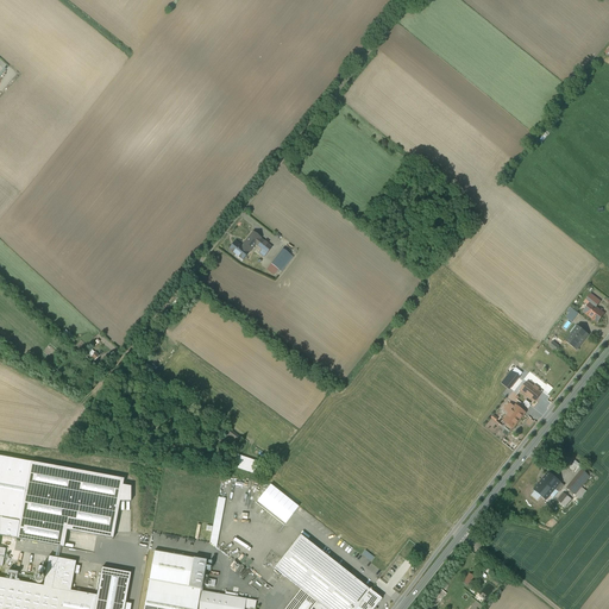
[(437,208),(429,198),(425,201),(432,211),(437,208)]
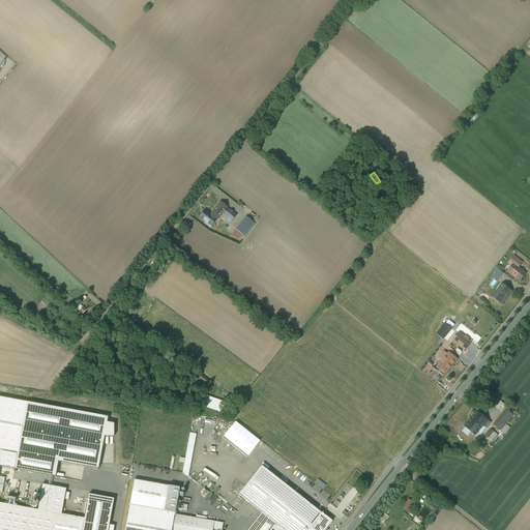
[(211,214),(205,210),(200,217),(205,222),(205,223),(210,228),(216,219),(214,217),(215,215),(218,218),(222,213),(228,218),(232,222),(237,215),(221,202),(212,213),(211,214)]
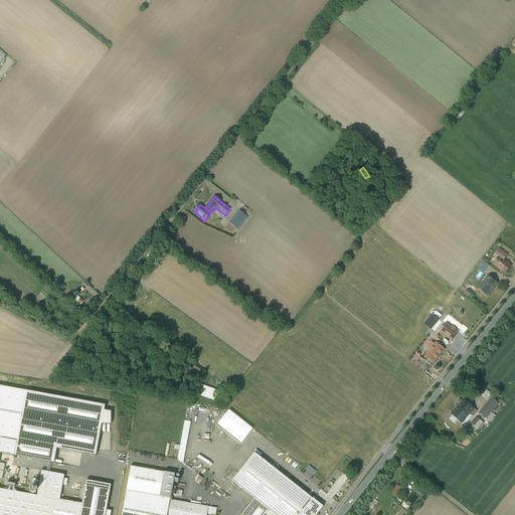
[(239,210),(229,223),(235,228),(236,228),(246,216),(239,210)]
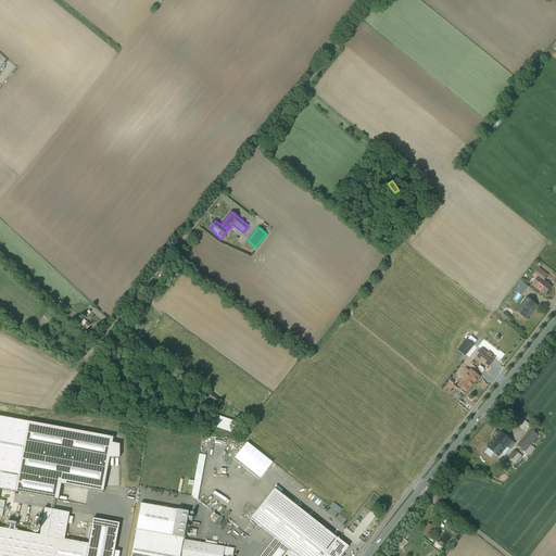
[(254,247),(248,241),(243,247),(250,252),(254,247)]
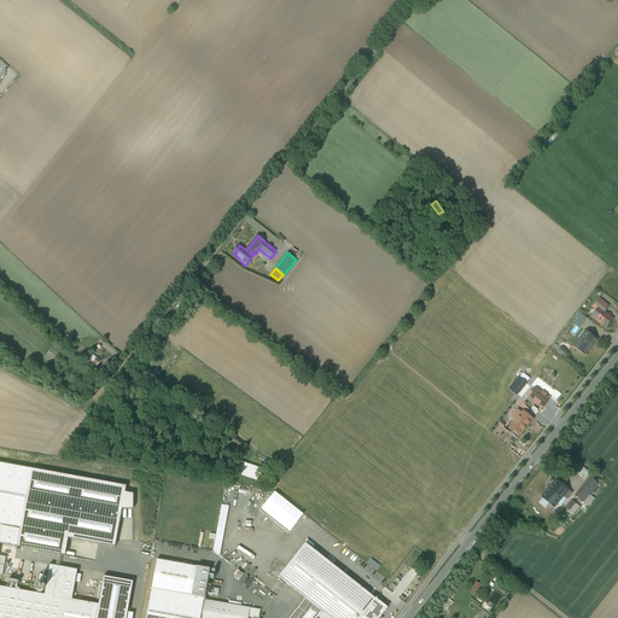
[(608,307),(600,299),(594,305),(599,309),(599,308),(605,312),(608,307)]
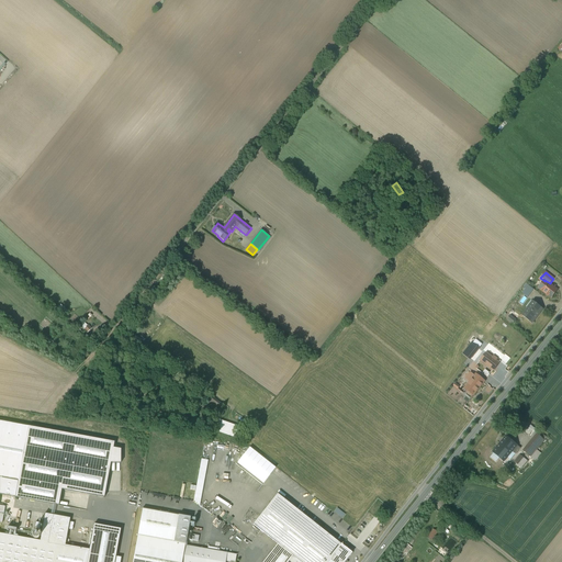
[(550,283),(544,280),(544,281),(539,288),(551,298),(558,290),(550,283)]
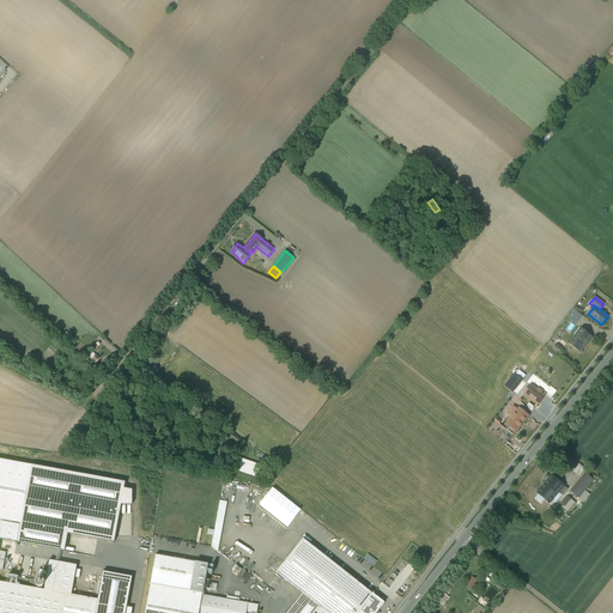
[(582,316),(574,310),(571,314),(572,315),(569,320),(576,325),(582,316)]
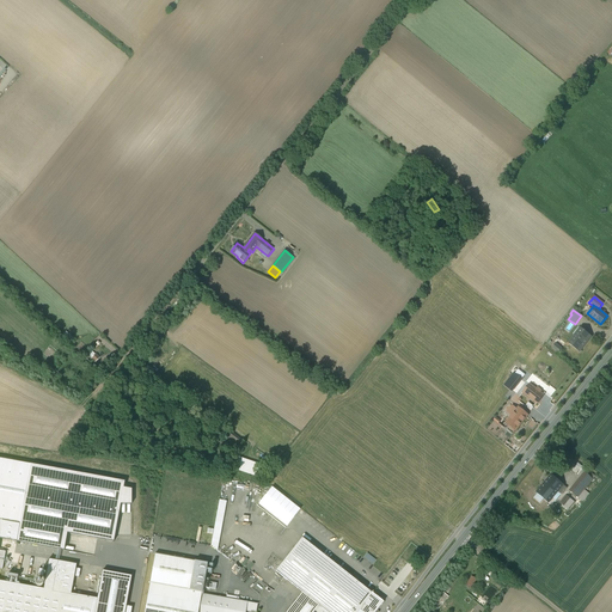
[(581,329),(570,344),(579,352),(591,336),(581,329)]
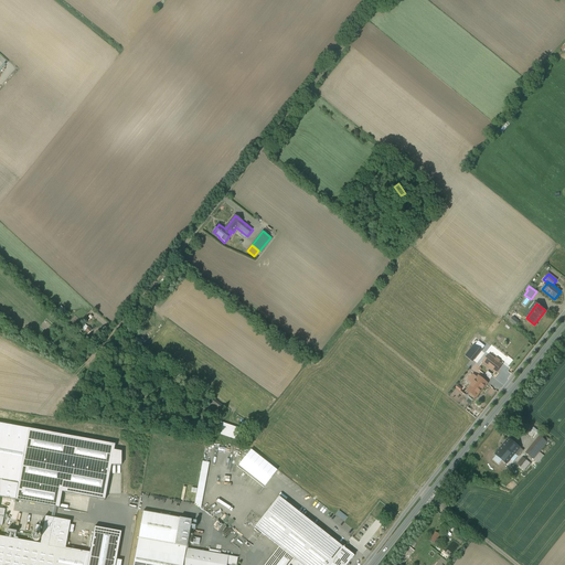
[(519,322),(512,318),(509,322),(514,327),(519,322)]
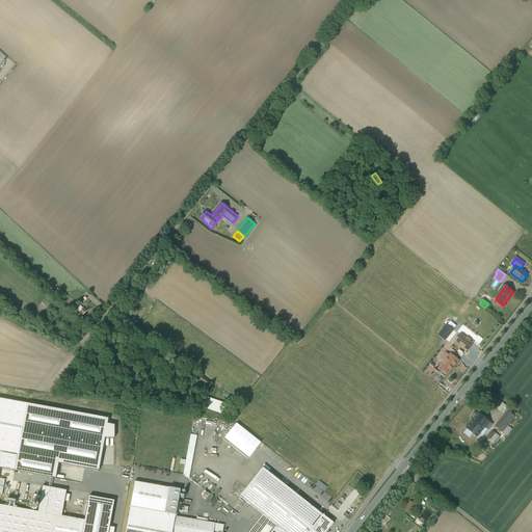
[(473,343),(455,329),(450,337),(468,350),(473,343)]
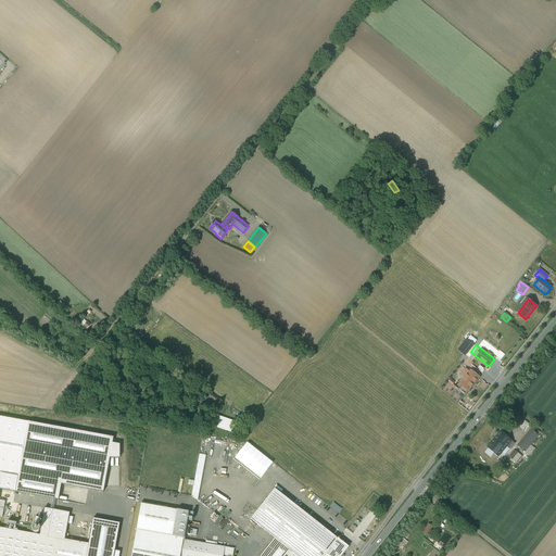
[(469,371),(466,368),(460,375),(464,378),(469,371)]
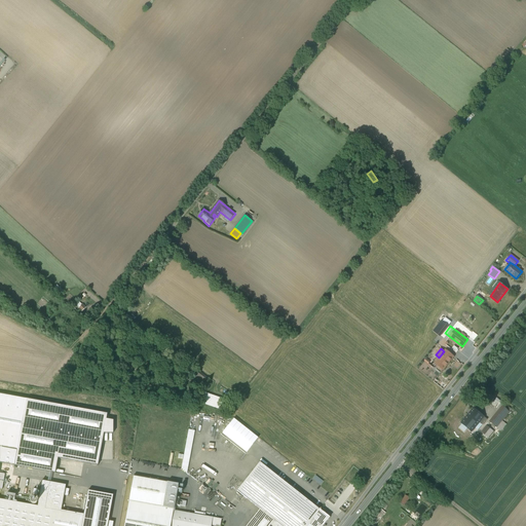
[(446,350),(436,364),(444,370),(453,357),(446,350)]
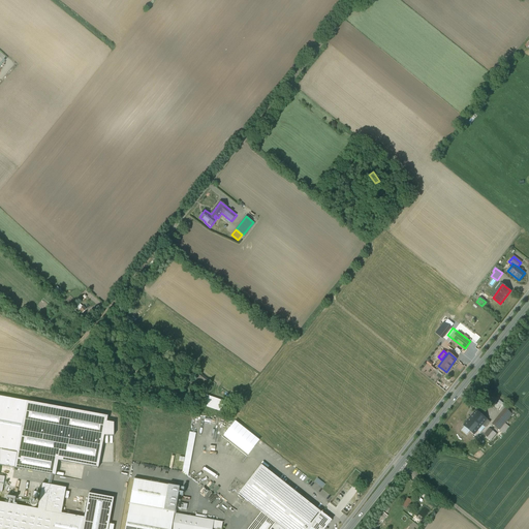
[(212,382),(200,374),(198,377),(209,385),(212,382)]
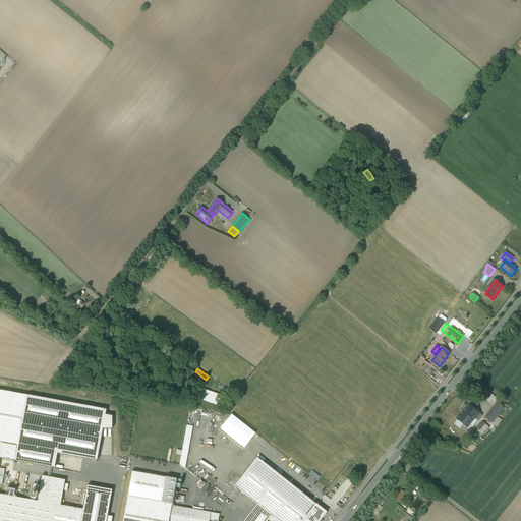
[(106,410),(0,390),(0,458),(54,468),(57,454),(97,461),(103,429),(105,429),(112,429),(112,416),(105,415),(106,410)]
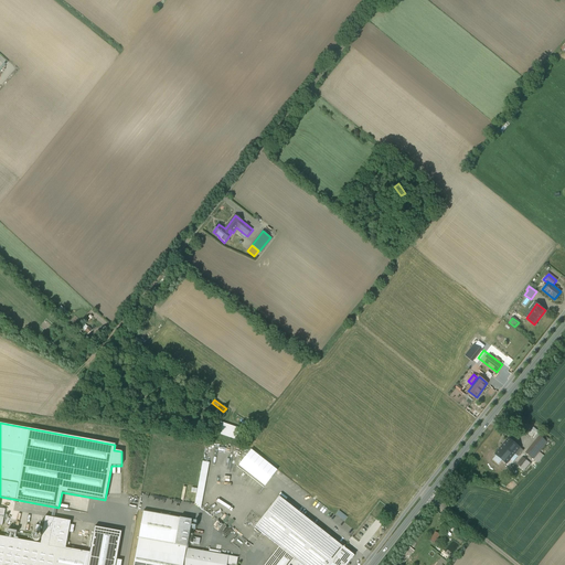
[(532,430),(525,425),(521,430),(528,436),(532,430)]
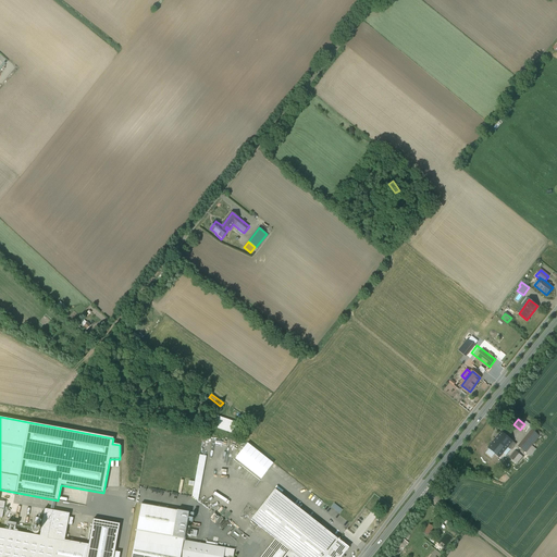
[(234,434),(237,424),(223,420),(220,429),(234,434)]
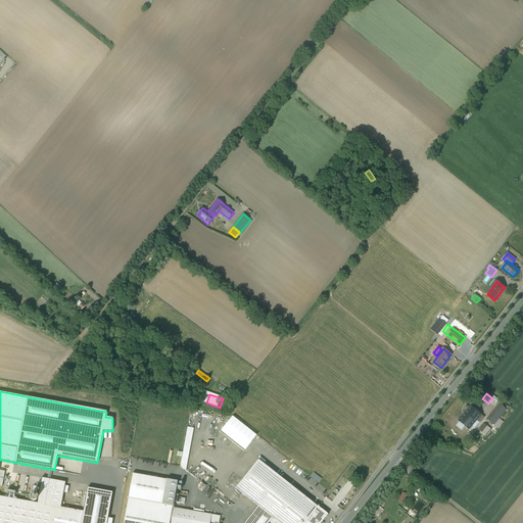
[(494,405),(500,398),(495,395),(490,401),(494,405)]
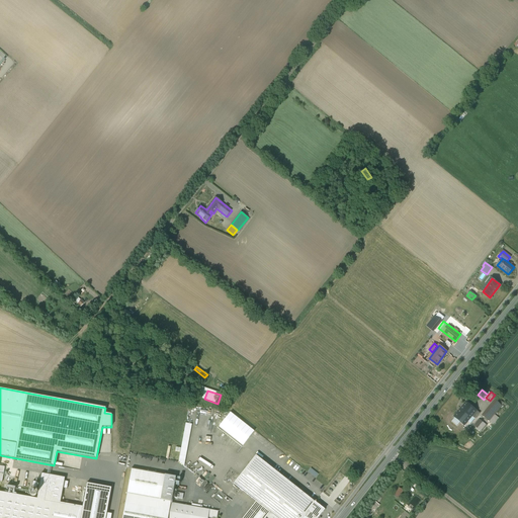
[(495,400),(483,415),(490,421),(502,406),(495,400)]
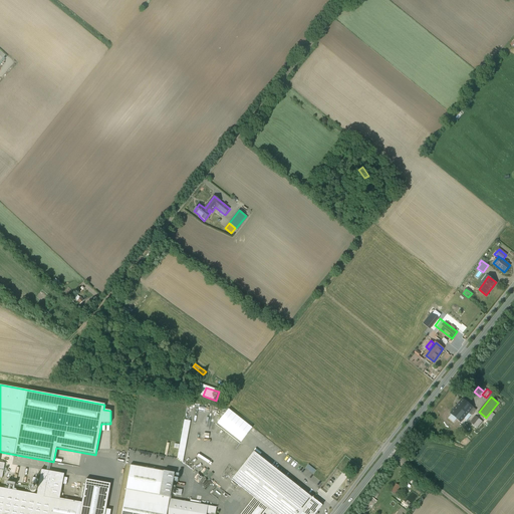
[(473,407),(464,400),(451,414),(461,422),(466,415),(470,418),(472,416),(468,413),(473,407)]
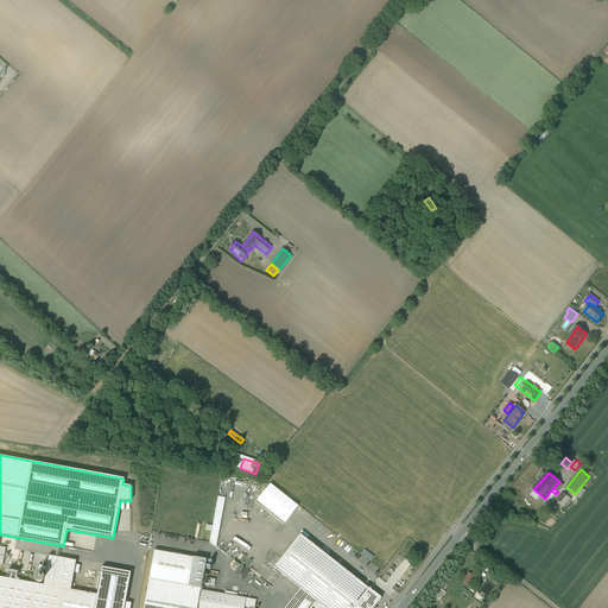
[(568,496),(563,493),(557,500),(561,504),(568,496)]
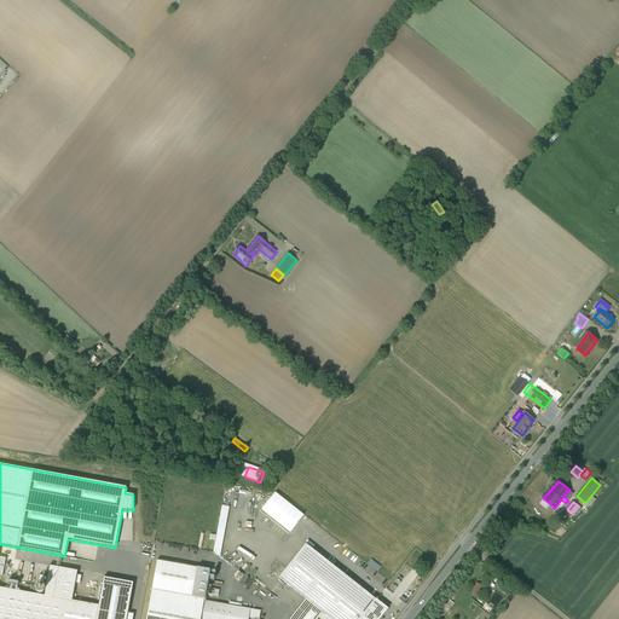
[(229,508),(221,505),(213,553),(220,556),(229,508)]
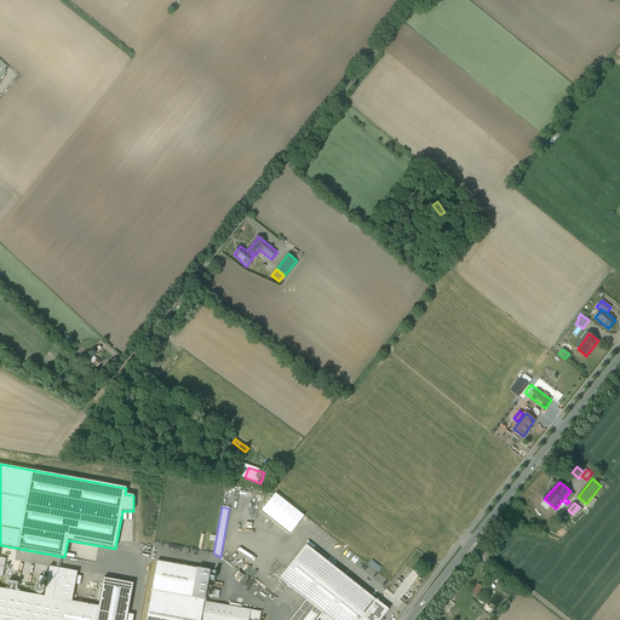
[(306,601),(333,567),(306,545),(280,579),(306,601)]
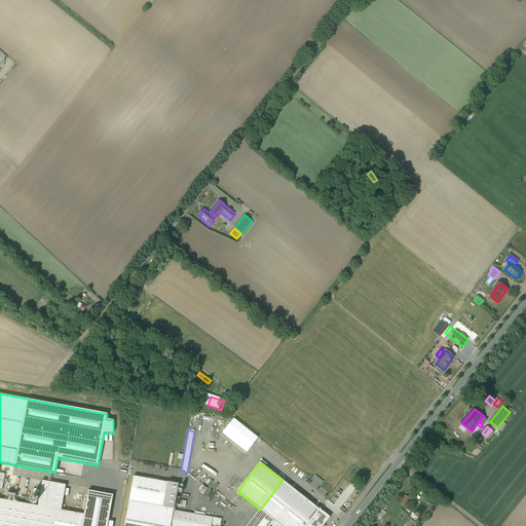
[(352,482),(340,473),(335,480),(342,486),(340,489),(344,493),(352,482)]
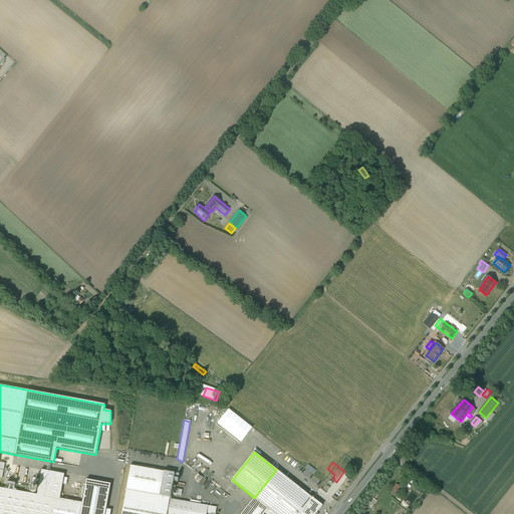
[(174,473),(131,465),(125,490),(170,498),(174,473)]
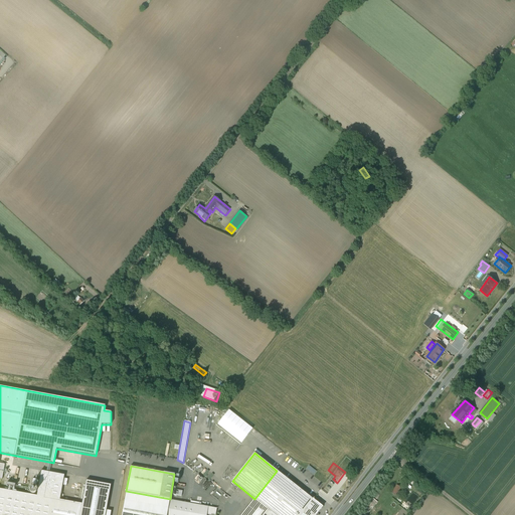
[(310,466),(307,469),(315,475),(318,472),(310,466)]
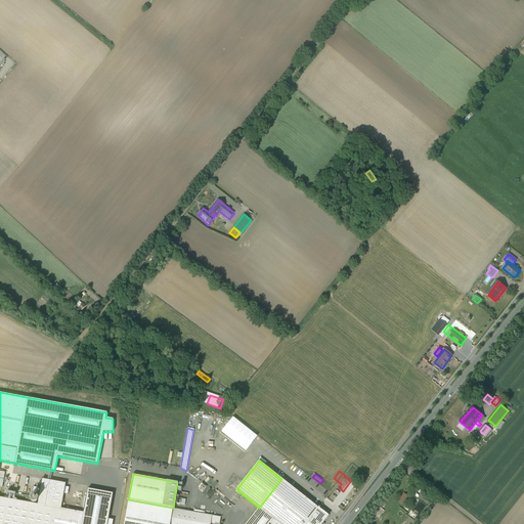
[(38,505),(0,497),(0,523),(81,523),(83,513),(60,509),(66,483),(42,479),(38,505)]
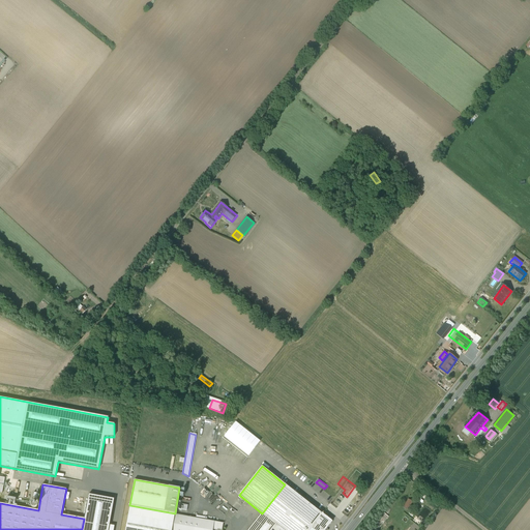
[(285,484),(262,513),(266,517),(255,529),(325,529),(326,529),(331,522),(285,484)]
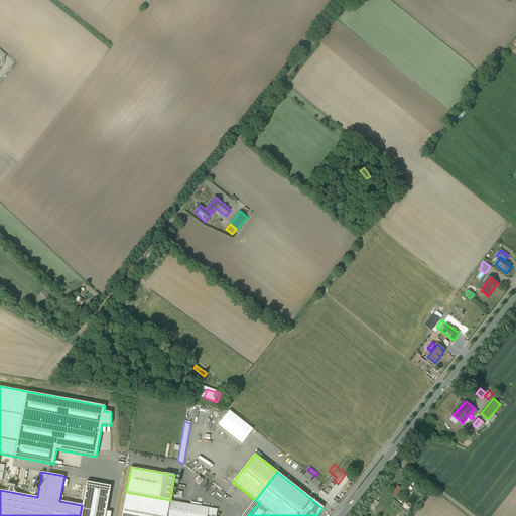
[(80,515),(105,515),(111,486),(86,482),(82,505),(80,515)]
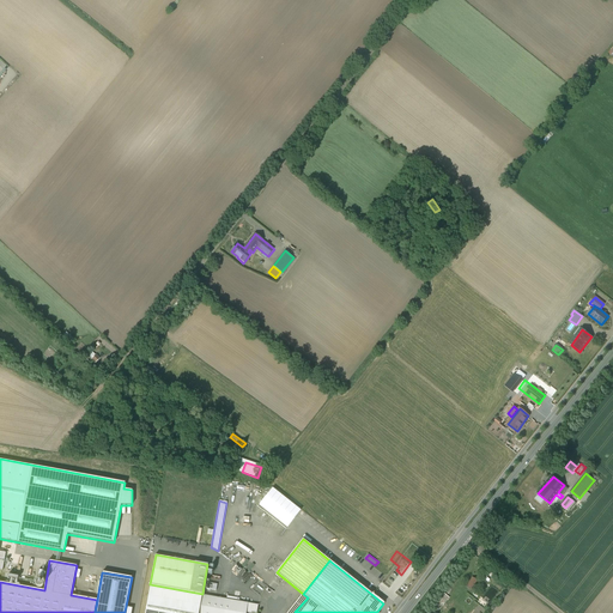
[(202,594),(150,584),(145,612),(198,612),(202,595),(202,594)]
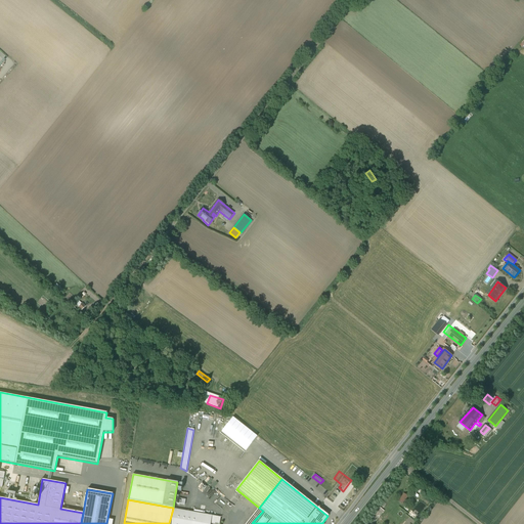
[(173,509),(169,523),(210,523),(211,523),(212,523),(212,522),(220,523),(221,517),(173,509)]
